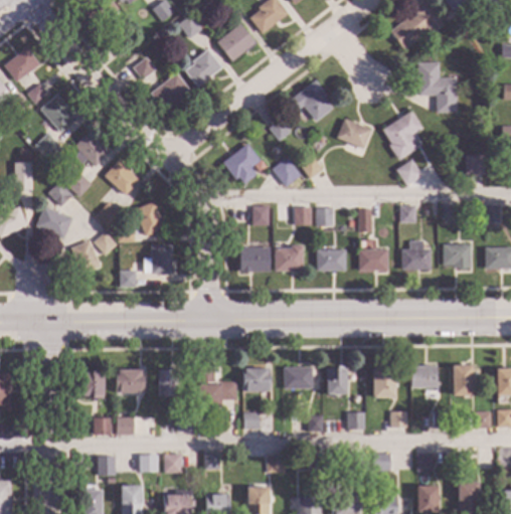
[(114,0),(120,8),(107,19),(103,14),(94,22),(81,6),(89,0),(114,0)]
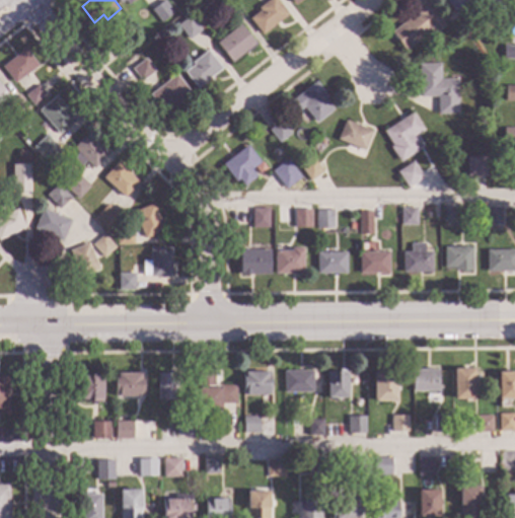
[(168,0),(176,11),(164,21),(154,8),(166,0),(168,0)]
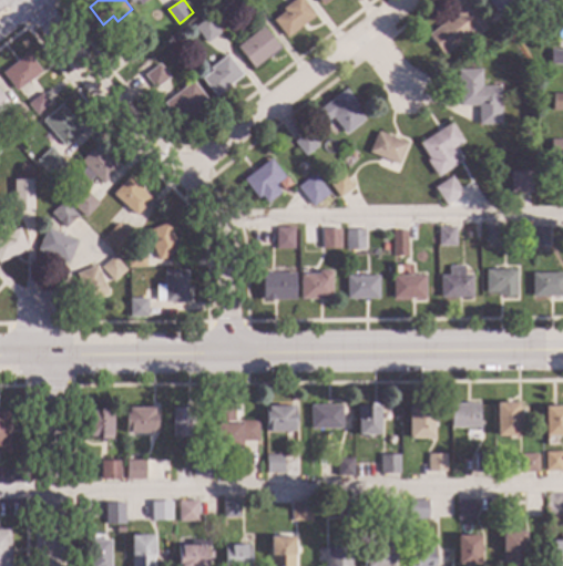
[(257,0),(258,1),(243,12),(233,0),(257,0)]
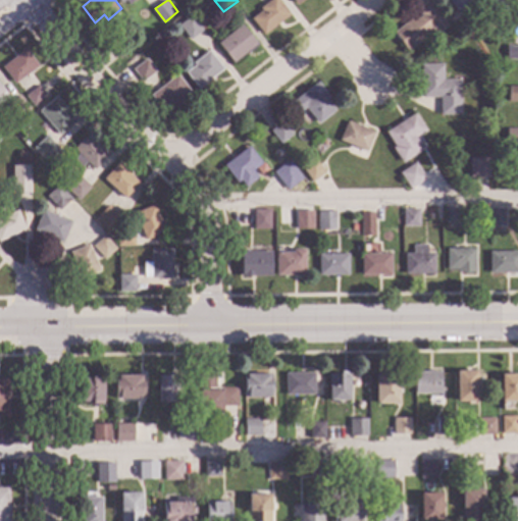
[(282,0),(292,12),(266,33),(254,17),(265,9),(263,6),(271,0),(282,0)]
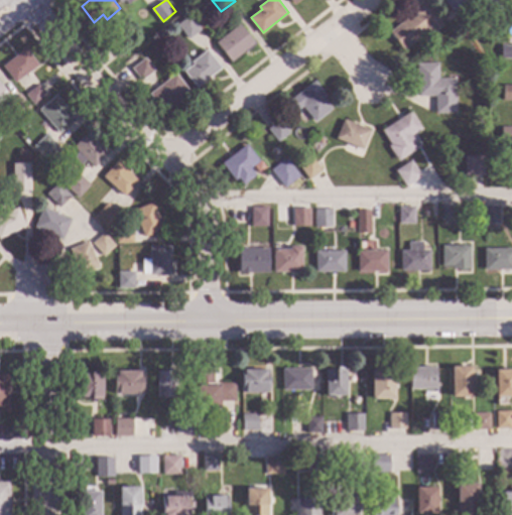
[(472,0),(456,12),(446,0),(472,0)]
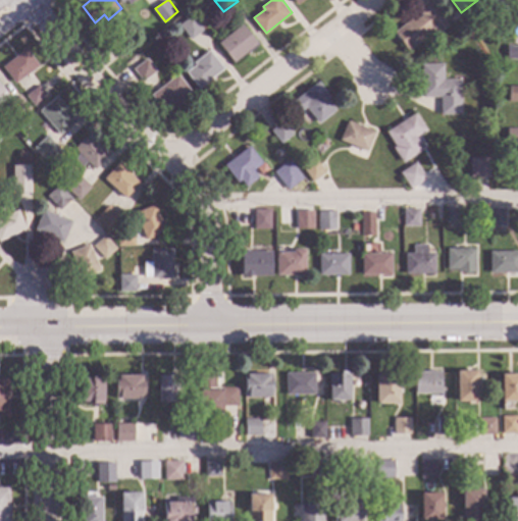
[(505,0),(508,4),(499,12),(488,0),(505,0)]
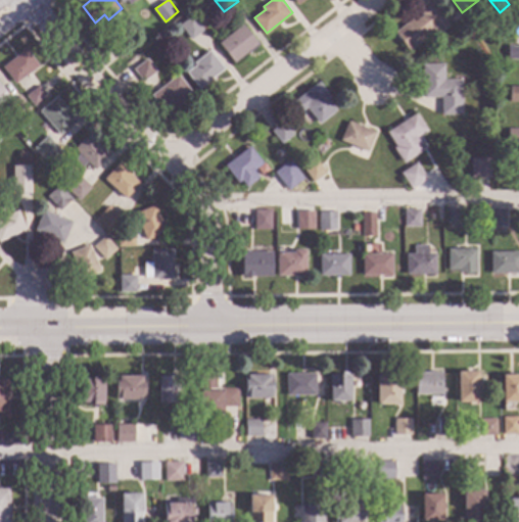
[(450,18),(436,29),(434,26),(431,29),(433,32),(412,50),(397,32),(419,14),(421,17),(425,14),(423,12),(436,2),(450,18)]
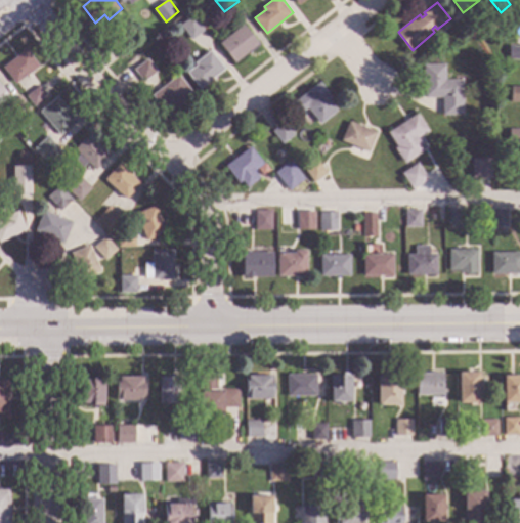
[(206,29),(193,39),(182,25),(195,14),(206,29)]
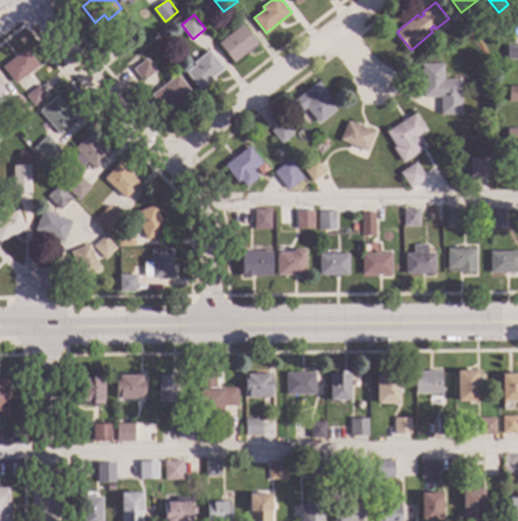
[(260,44),(236,61),(220,42),(244,23),(260,44)]
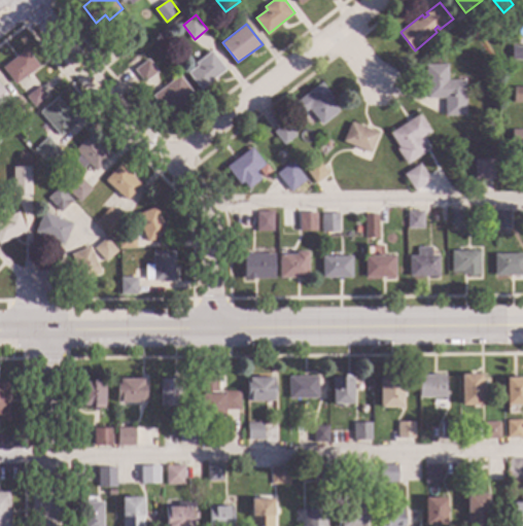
[(137,47),(124,58),(113,44),(127,33),(137,47)]
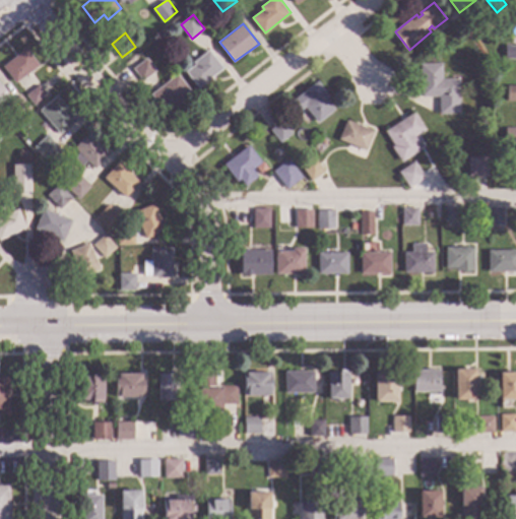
[(515,58),(507,58),(507,45),(515,45),(515,58)]
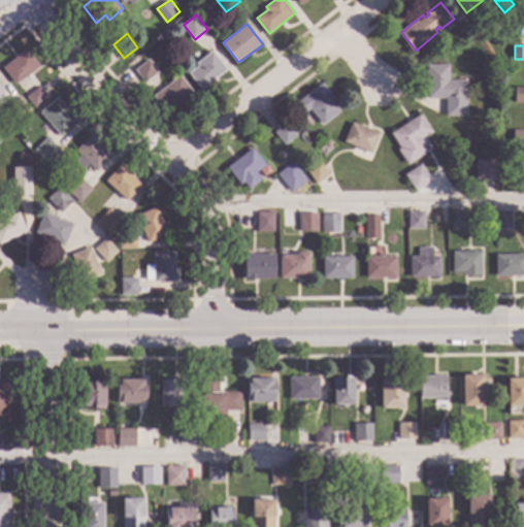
[(41,65),(33,71),(37,76),(26,86),(22,79),(18,83),(4,66),(28,48),(41,65)]
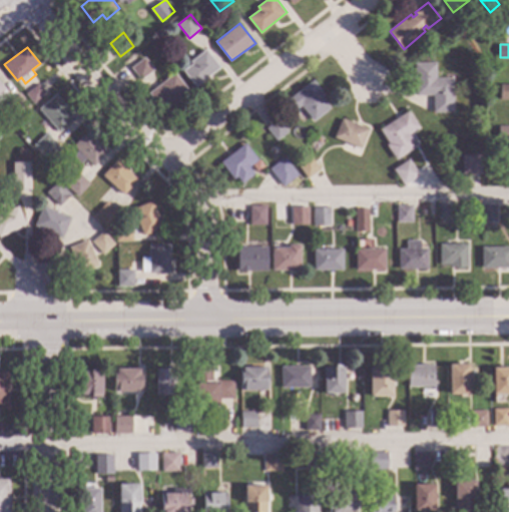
[(221,66),(197,85),(185,69),(194,62),(192,60),(207,48),(221,66)]
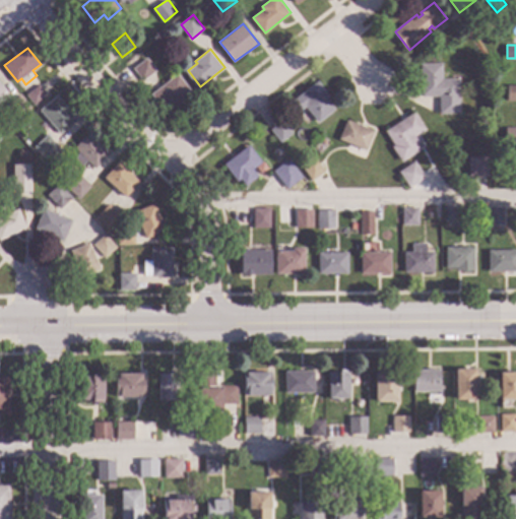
[(158,69),(144,80),(135,68),(148,57),(158,69)]
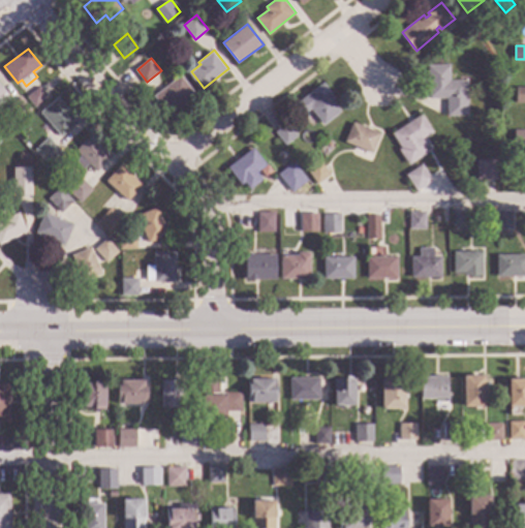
[(452,80),(469,79),(470,115),(450,115),(449,97),(430,98),(430,64),(452,64),(452,80)]
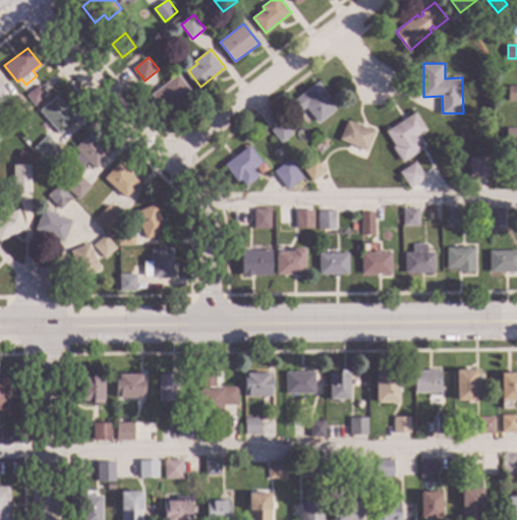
[(195,93),(168,113),(154,94),(180,73),(195,93)]
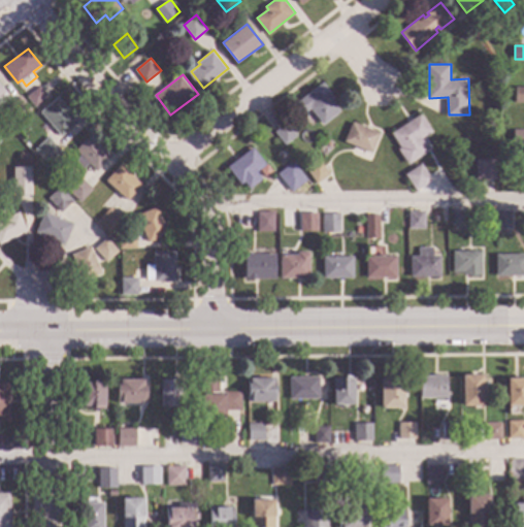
[(0,80),(7,91),(7,92),(10,97),(0,104),(0,80)]
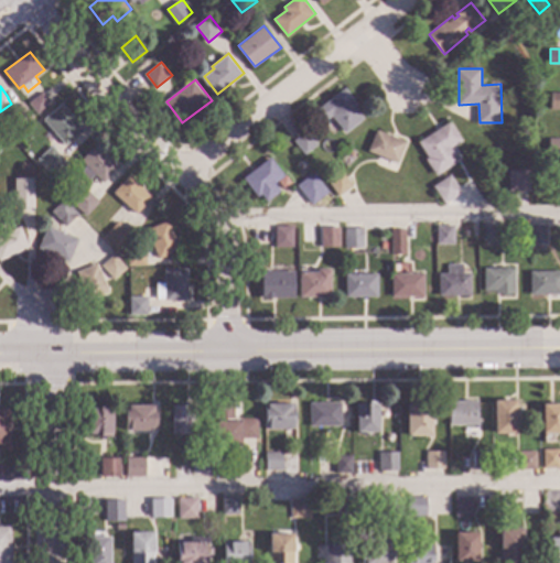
[(361,104),(356,106),(366,118),(347,132),(334,116),(324,123),(314,111),(347,86),(361,104)]
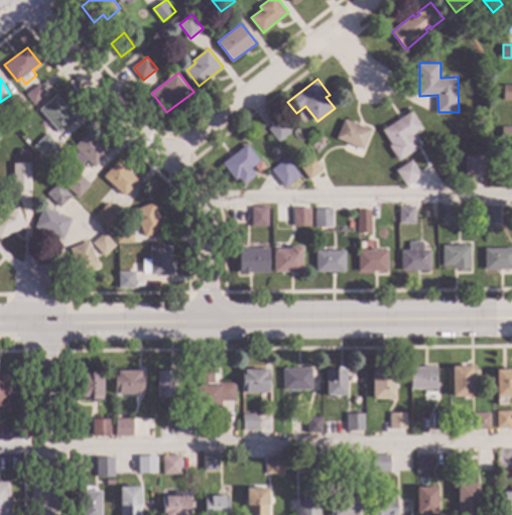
[(49,94),(37,104),(27,93),(39,83),(49,94)]
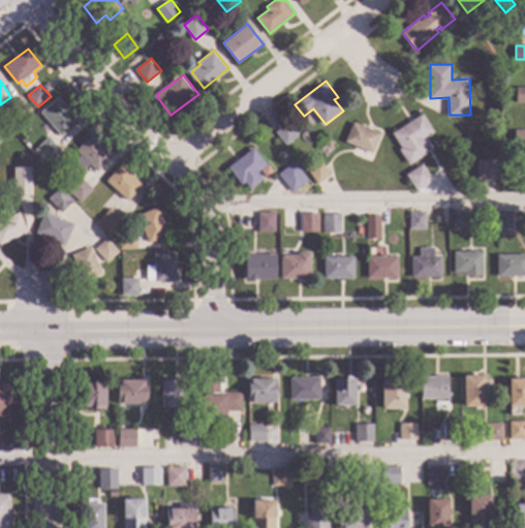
[(33,109),(23,117),(12,104),(23,96),(33,109)]
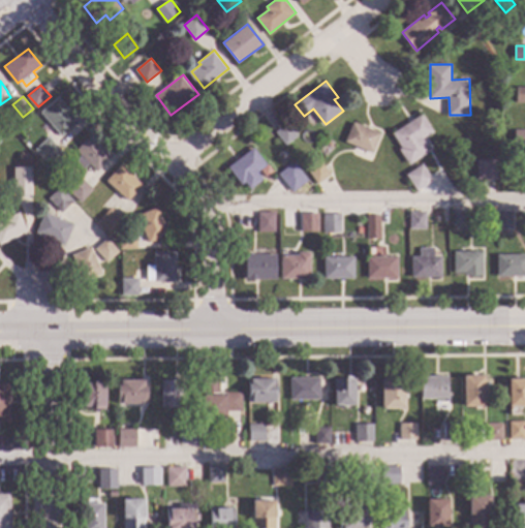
[(80,121),(63,135),(42,111),(60,96),(80,121)]
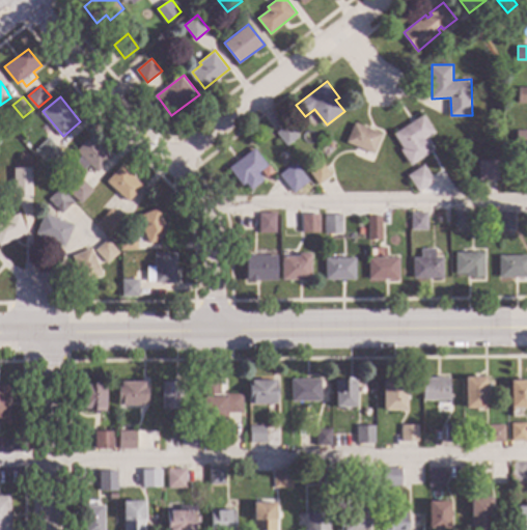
[(436,131),(424,138),(433,150),(412,164),(403,149),(405,147),(395,133),(424,114),(436,131)]
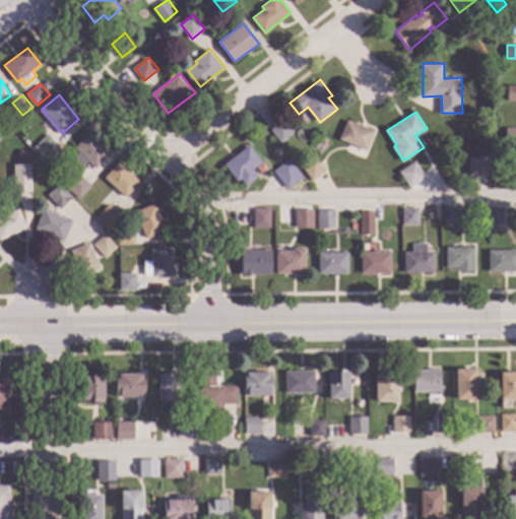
[(295,132),(282,142),(272,129),(284,119),(295,132)]
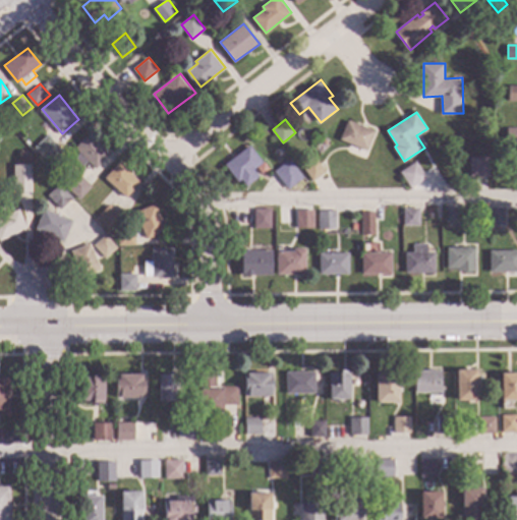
[(377,130),(368,151),(366,150),(364,155),(351,150),(353,143),(342,138),(349,119),(377,130)]
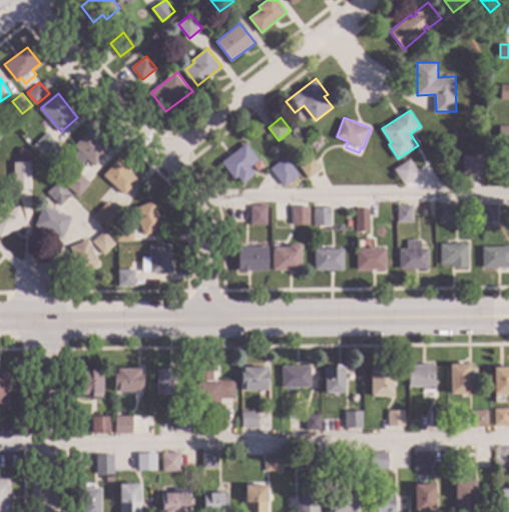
[(109,151),(96,165),(88,157),(83,162),(75,154),(80,149),(75,144),(88,131),(109,151)]
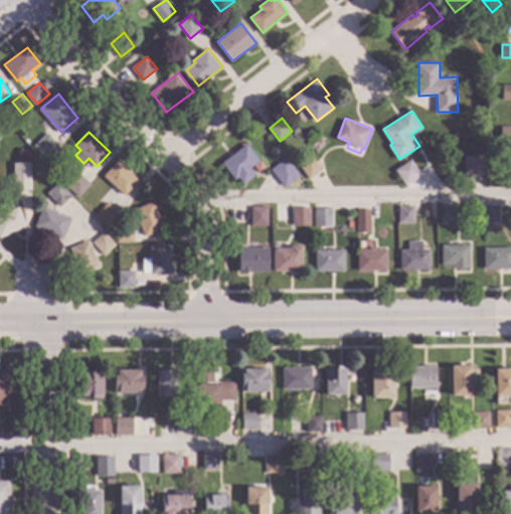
[(61,147),(48,159),(35,144),(49,133),(61,147)]
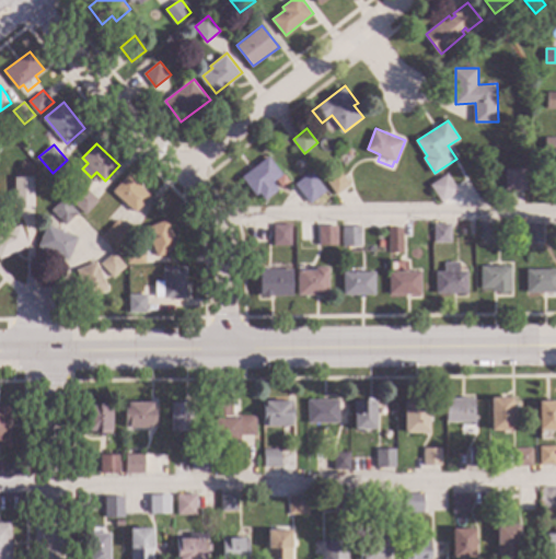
[(284,173),(274,182),(280,189),(266,199),(261,191),(257,195),(243,176),(269,155),(284,173)]
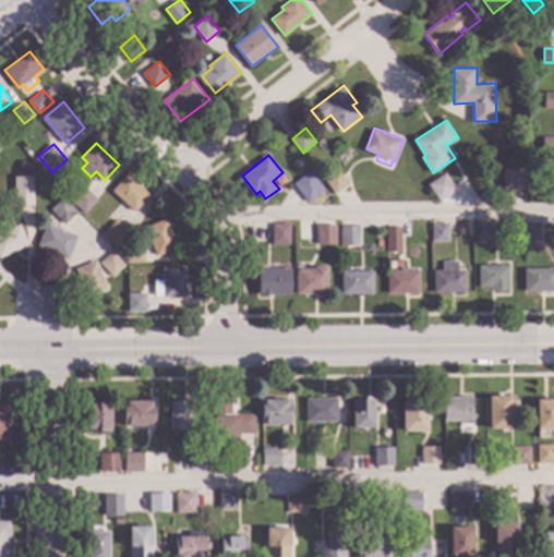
[(525,188),(505,186),(505,168),(526,168),(525,188)]
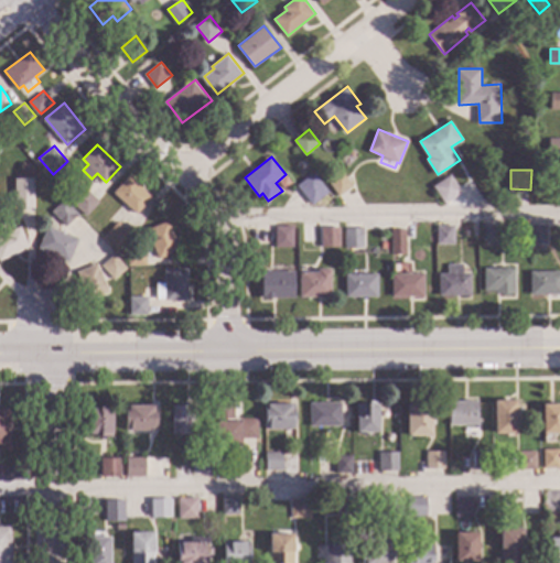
[(330,192),(314,204),(299,184),(315,172),(330,192)]
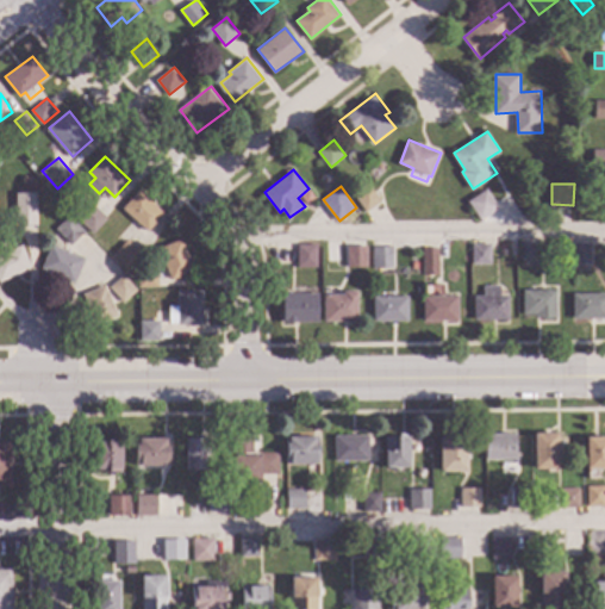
[(500,204),(482,218),(469,203),(488,188),(500,204)]
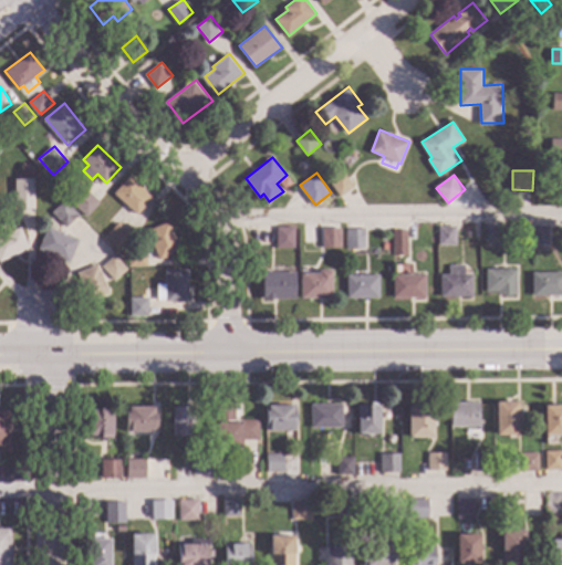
[(154,197),(138,215),(115,192),(132,176),(154,197)]
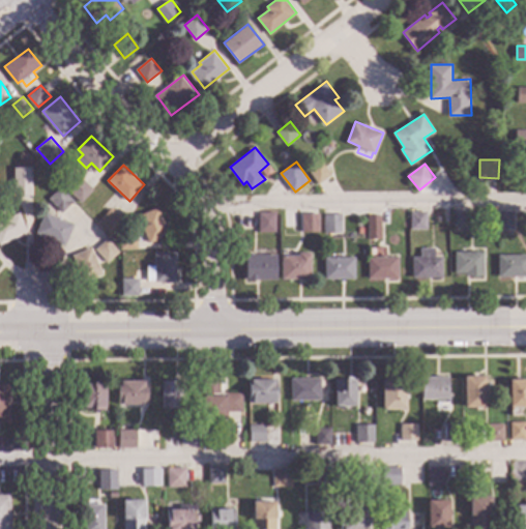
[(34,193),(17,194),(16,167),(33,167),(34,193)]
